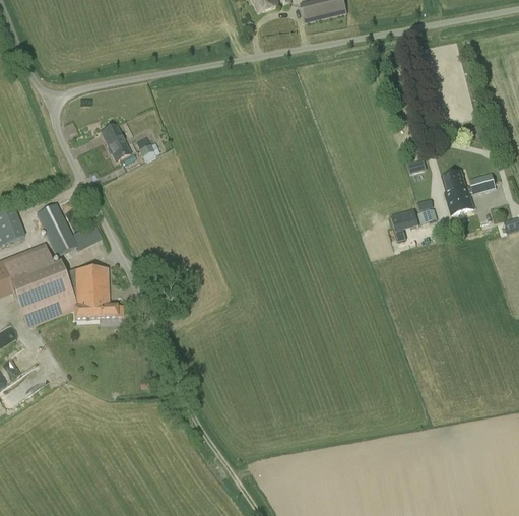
[(255,0),(259,10),(278,4),(277,0),(255,0)]
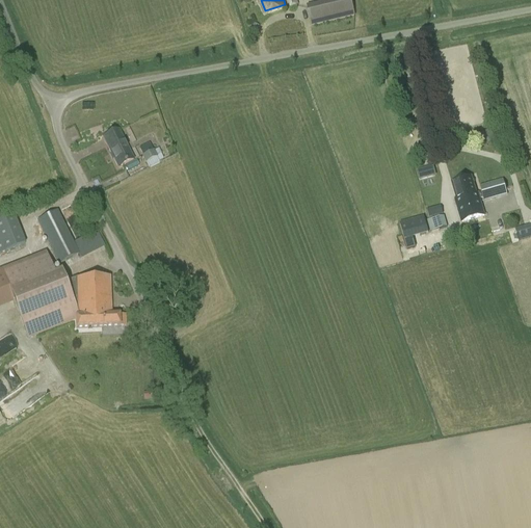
[(312,0),(308,1),(312,22),(354,12),(351,0),(312,0)]
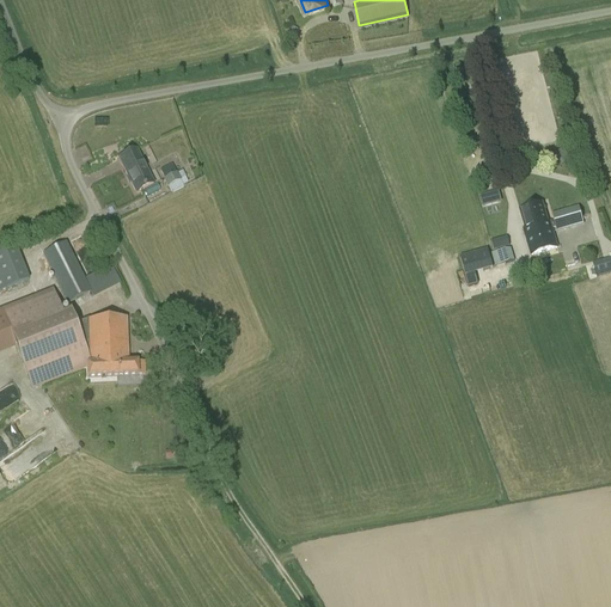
[(75,146),(83,159),(95,153),(87,140),(75,146)]
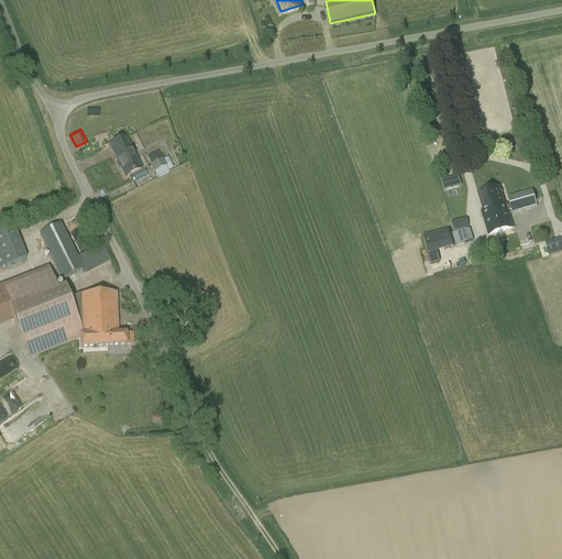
[(519,145),(520,151),(530,148),(524,131),(502,139),(506,150),(519,145)]
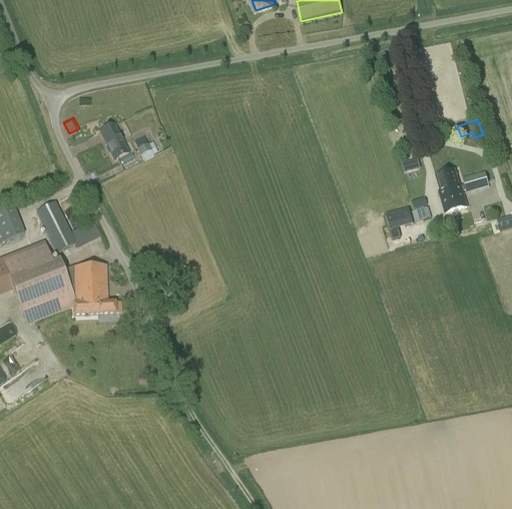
[(115,123),(100,130),(115,158),(129,151),(115,123)]
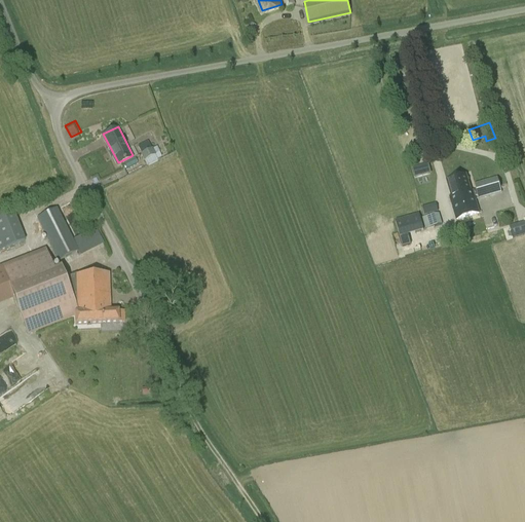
[(153,145),(141,151),(144,157),(156,151),(153,145)]
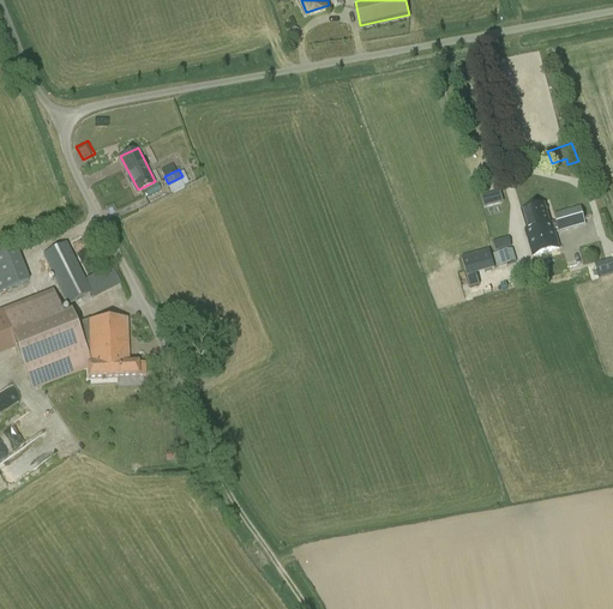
[(502,187),(482,192),(485,203),(504,198),(502,187)]
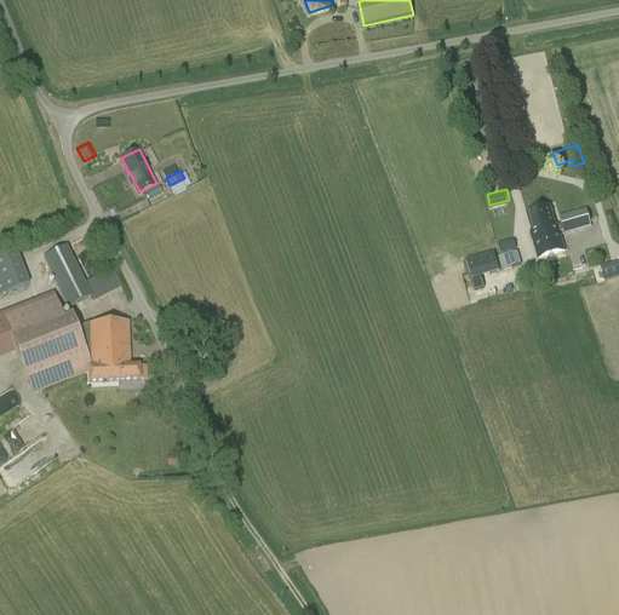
[(550,202),(528,210),(533,229),(531,229),(539,254),(566,247),(560,228),(557,228),(550,202)]
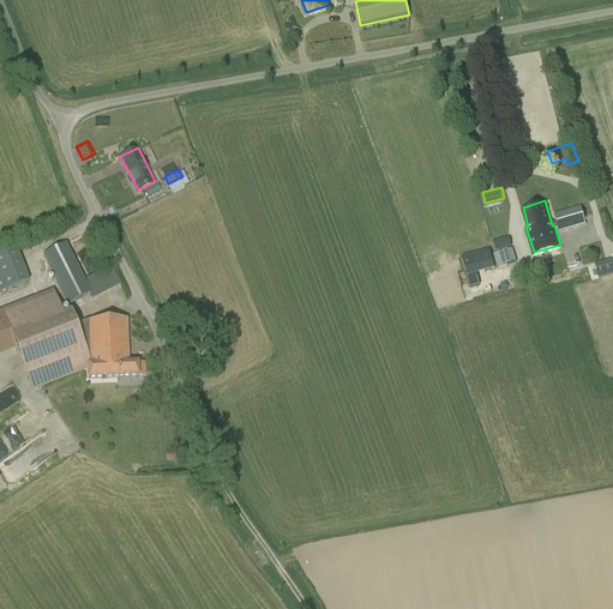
[(582,205),(556,212),(559,224),(586,217),(582,205)]
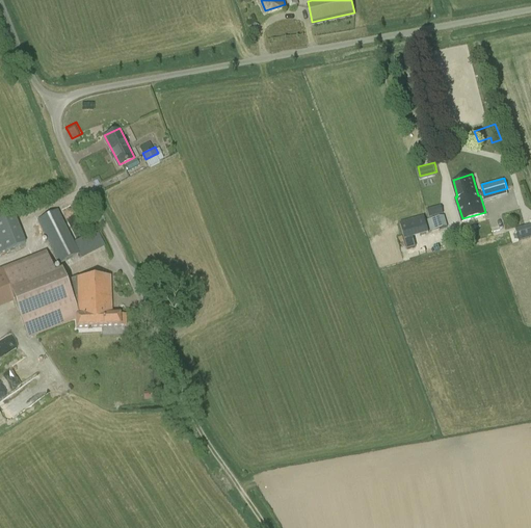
[(441,203),(427,207),(430,215),(444,210),(441,203)]
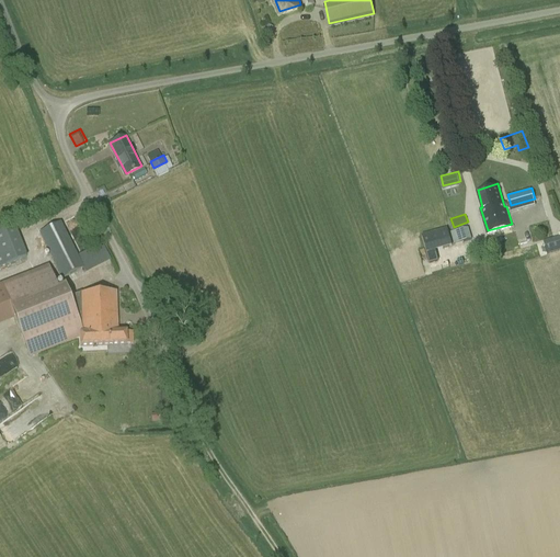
[(102,239),(78,251),(61,218),(40,230),(63,276),(84,264),(87,270),(111,257),(102,239)]
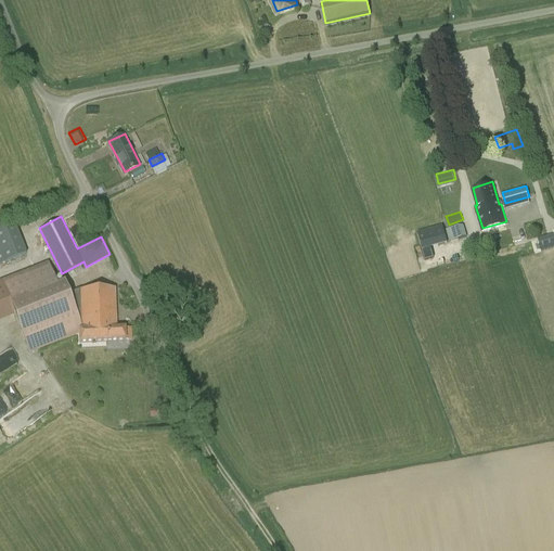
[(16,220),(0,226),(0,260),(27,251),(16,220)]
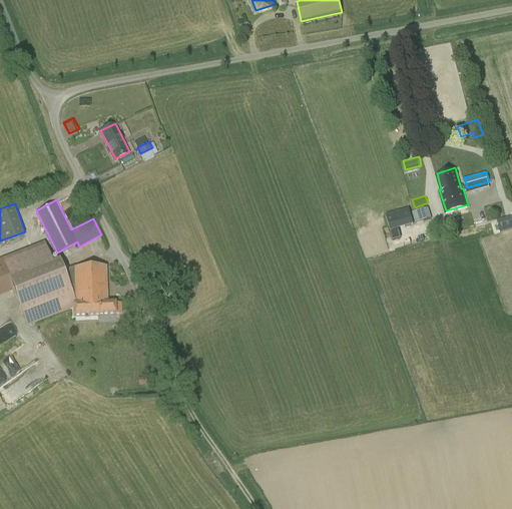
[(416,220),(432,214),(429,204),(413,209),(416,220)]
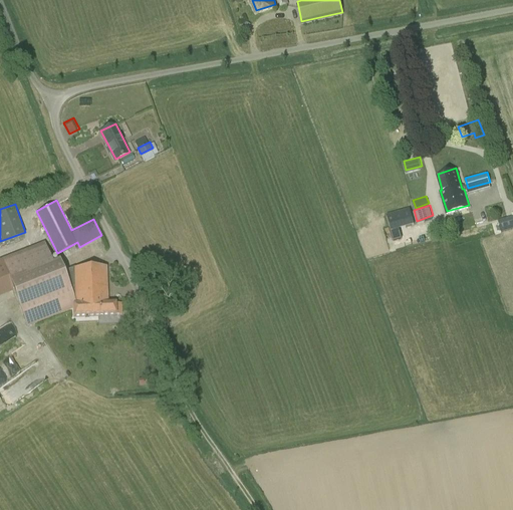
[(392,228),(415,222),(411,206),(387,212),(392,228)]
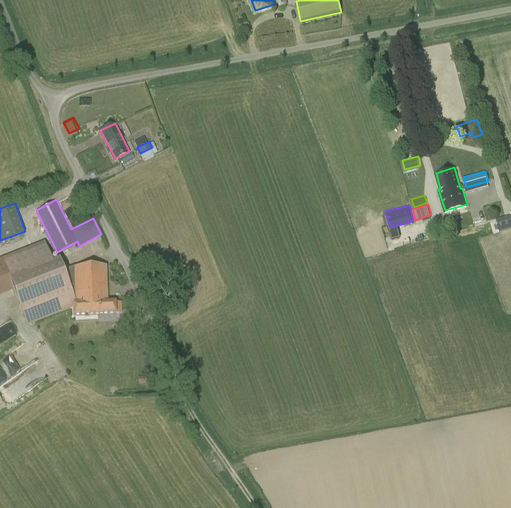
[(510,220),(498,223),(500,229),(510,225),(510,214),(509,214),(510,220)]
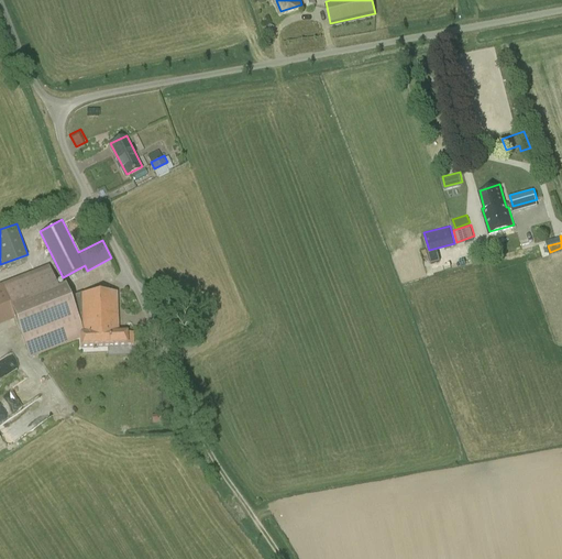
[(0,322),(15,318),(30,352),(81,332),(83,343),(134,341),(133,330),(119,330),(117,289),(83,291),(70,296),(65,285),(57,288),(48,269),(0,285),(0,322)]
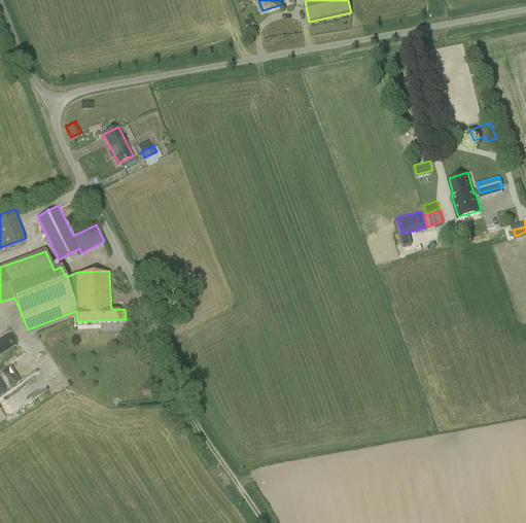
[(0,390),(11,383),(3,371),(0,372),(0,390)]
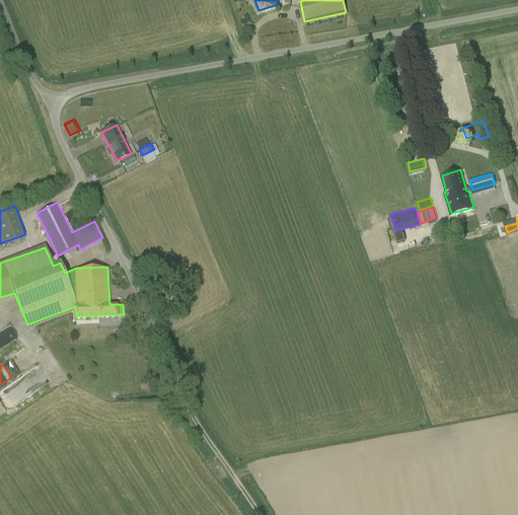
[(149,378),(140,379),(141,386),(152,385),(154,384),(153,377),(149,378)]
